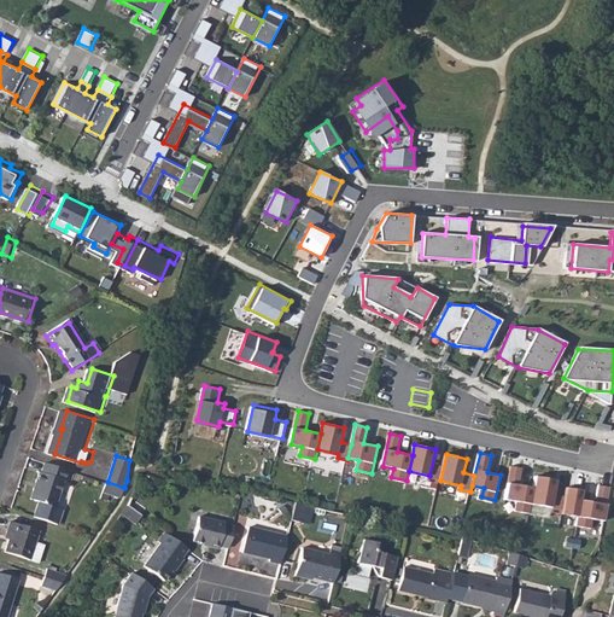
[(253,473),(272,476),(274,458),(256,455),(253,473)]
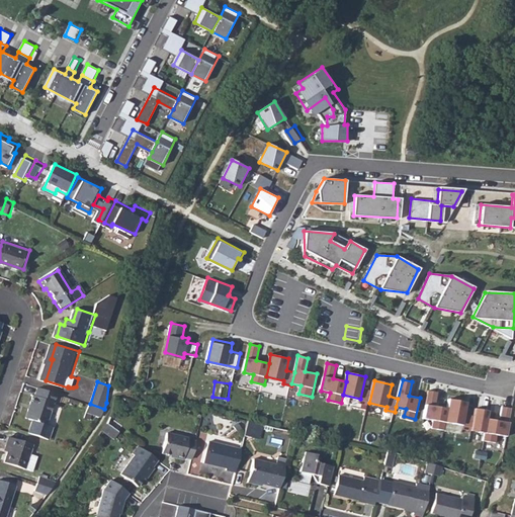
[(33,409),(32,409),(29,418),(36,420),(31,433),(52,439),(56,426),(49,424),(57,402),(62,404),(64,395),(40,388),(37,396),(36,396),(33,404),(35,404),(33,409)]
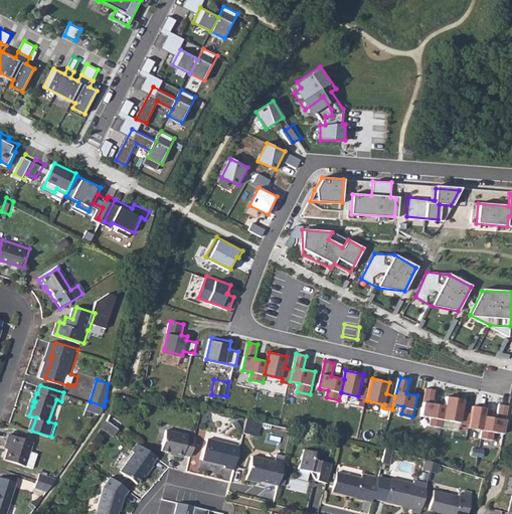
[(437,389),(427,388),(422,415),(434,417),(433,424),(443,426),(445,418),(447,405),(435,403),(437,389)]
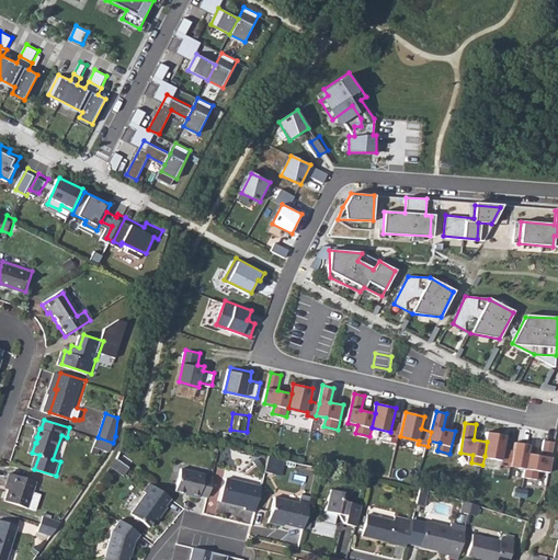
[(508,435),(488,432),(487,442),(485,456),(503,459),(505,448),(508,435)]
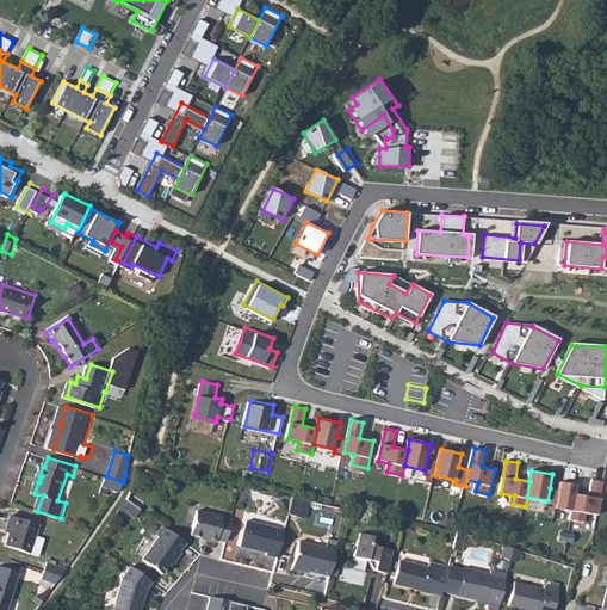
[(106,476),(104,485),(119,490),(123,482),(106,476)]
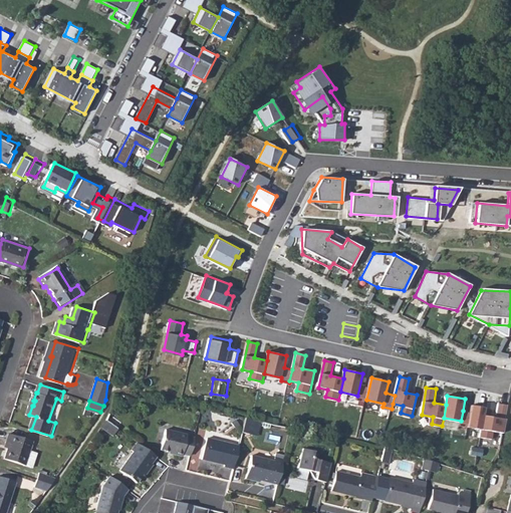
[(498,418),(487,416),(485,429),(483,437),(495,439),(496,432),(505,434),(510,406),(501,404),(498,418)]
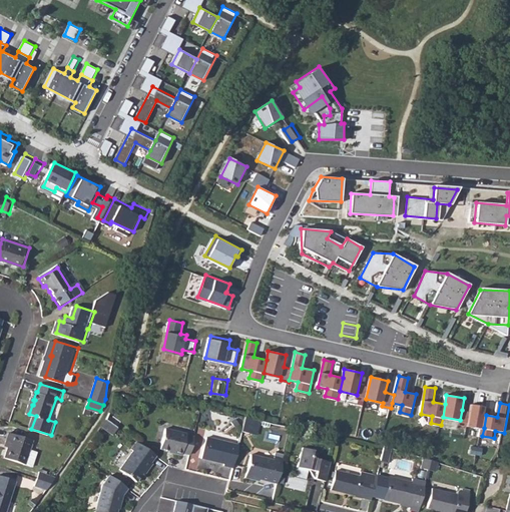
[(460,420),(460,424),(484,428),(486,415),(487,407),(473,404),(471,412),(462,410),(460,420)]
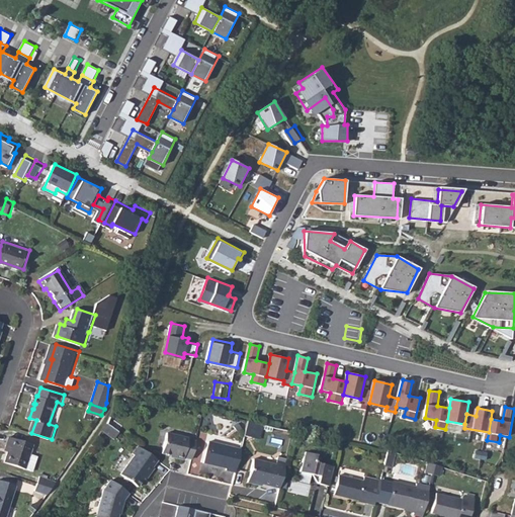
[(107,424),(103,429),(115,437),(118,432),(107,424)]
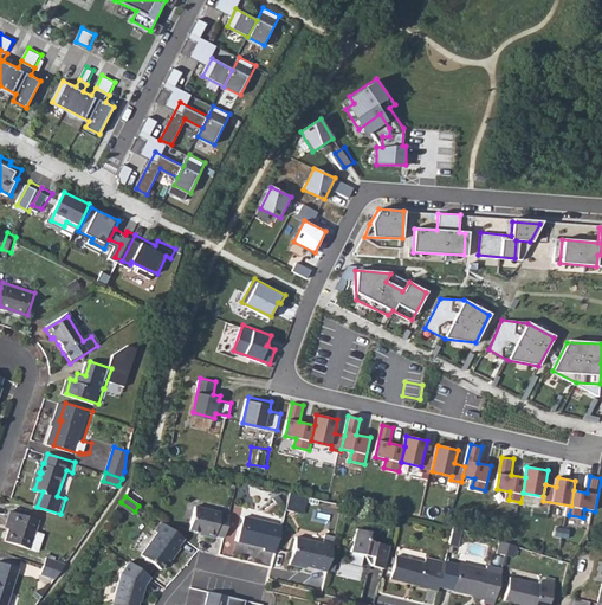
[(289,496),(285,514),(295,516),(298,499),(289,496)]
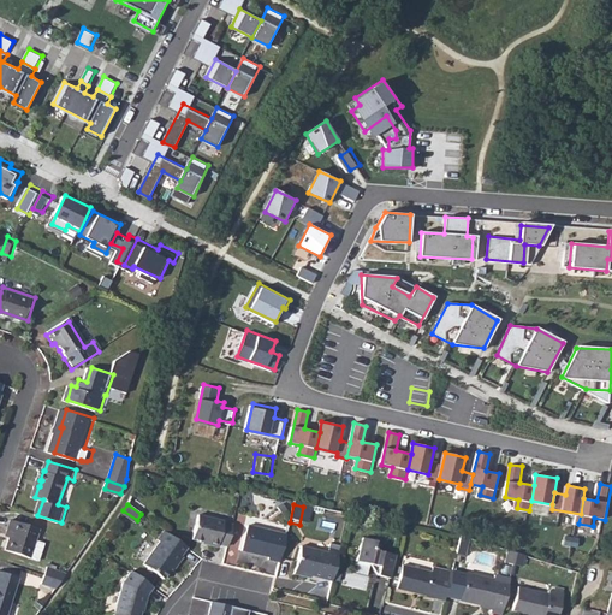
[(123,510),(122,513),(135,522),(137,520),(123,510)]
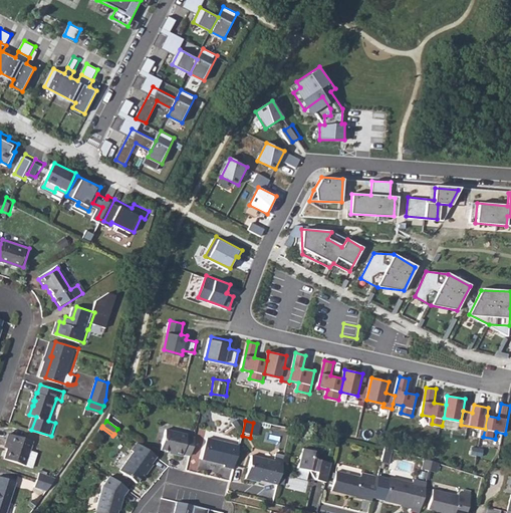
[(161,451),(170,452),(175,453),(175,455),(181,457),(182,455),(191,456),(195,438),(186,436),(187,435),(166,431),(161,451)]
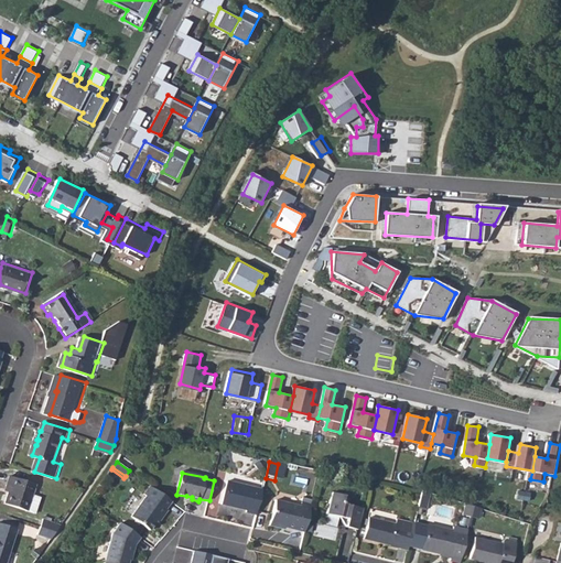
[(14,487),(9,502),(32,510),(40,485),(13,475),(10,485),(14,487)]
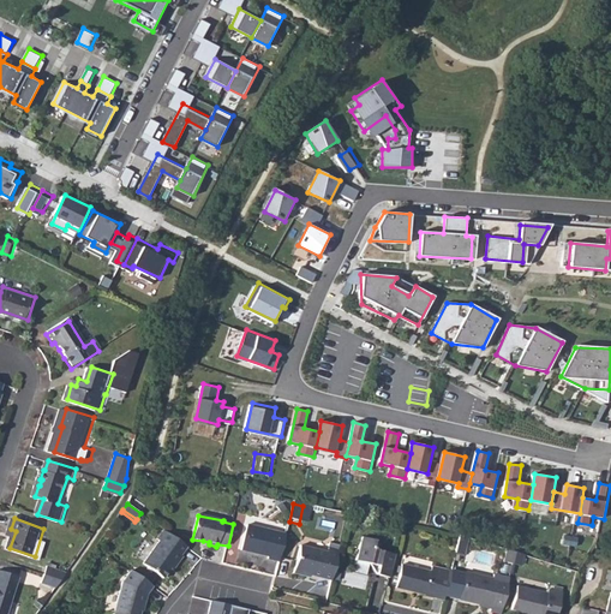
[(269,559),(280,561),(286,535),(249,526),(243,550),(269,556),(269,559)]
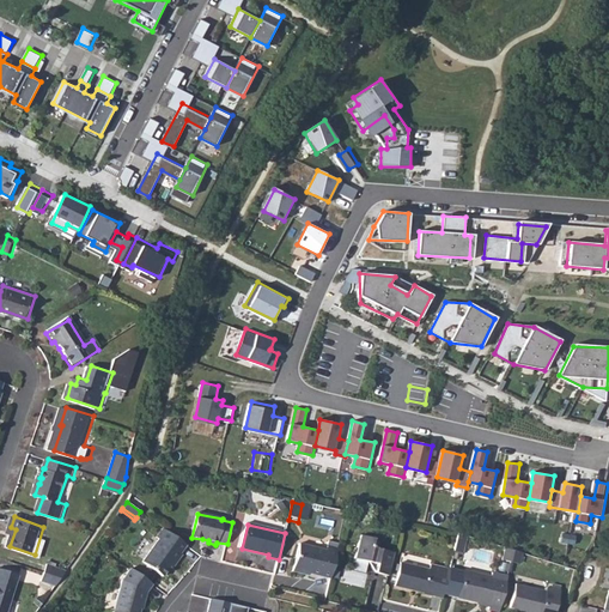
[(186,545),(163,529),(157,538),(160,540),(144,563),(163,577),(169,569),(180,553),(186,545)]
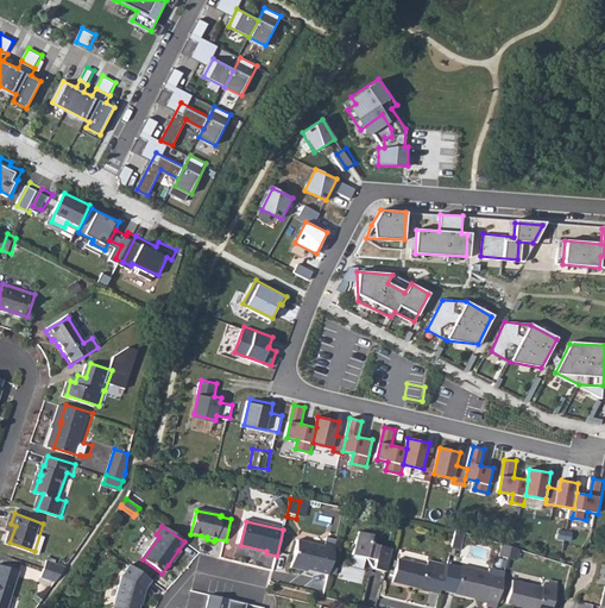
[(465,530),(457,526),(452,544),(461,546),(465,530)]
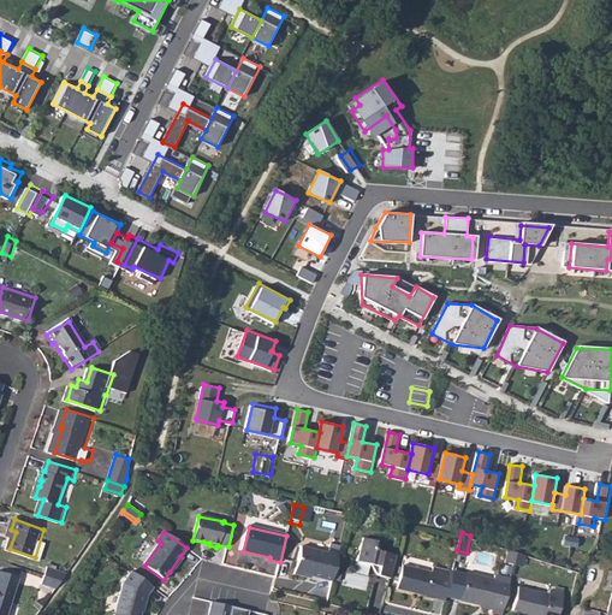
[(379,574),(391,578),(397,554),(375,549),(376,539),(364,537),(358,560),(372,563),(379,574)]
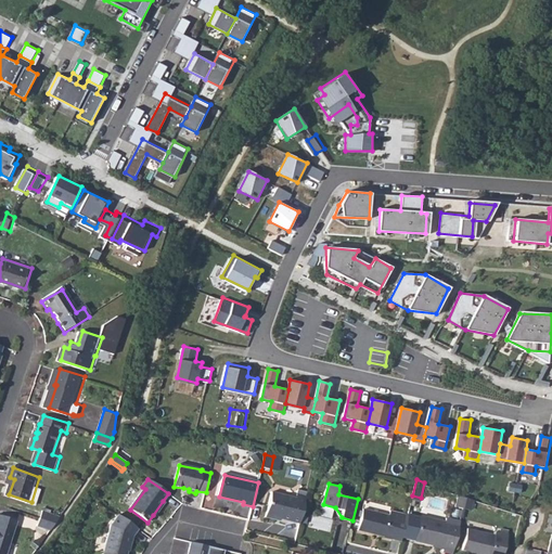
[(307,497),(298,494),(297,498),(273,492),(267,517),(279,520),(280,518),(300,523),(307,497)]
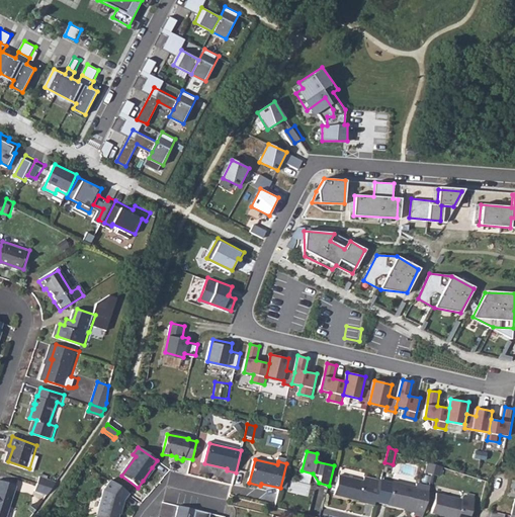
[(429,460),(426,471),(433,472),(436,462),(429,460)]
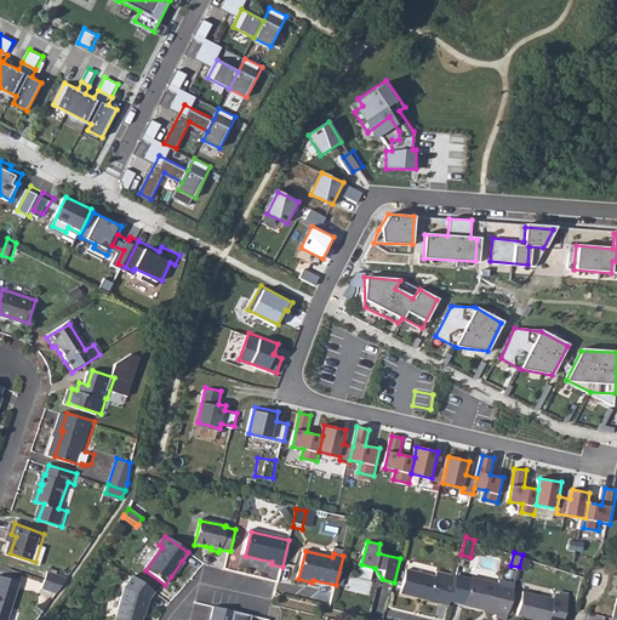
[(182,561),(171,576),(173,579),(184,563),(182,561)]
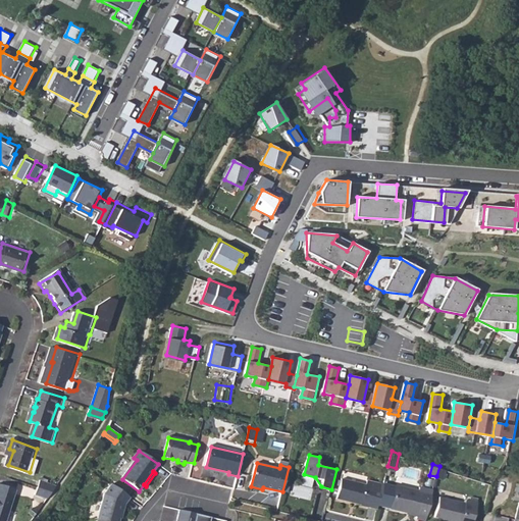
[(338,498),(354,501),(355,498),(363,500),(362,503),(362,504),(378,508),(383,483),(368,479),(367,483),(343,478),(338,498)]
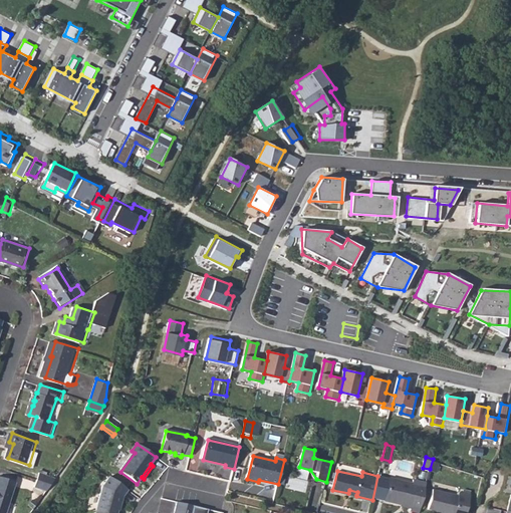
[(52,483),(57,477),(41,472),(38,479),(52,483)]
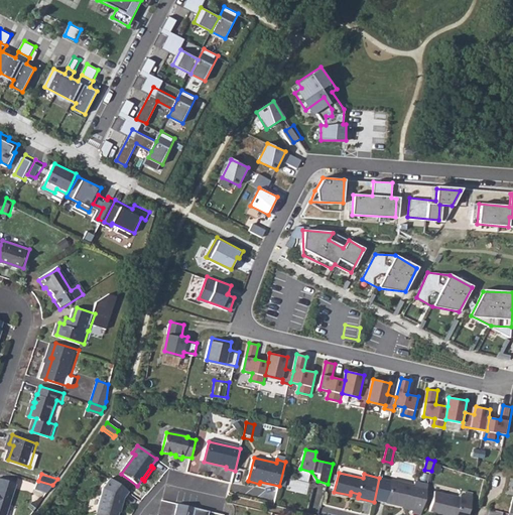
[(0,514),(9,514),(20,485),(2,478),(0,483),(0,514)]
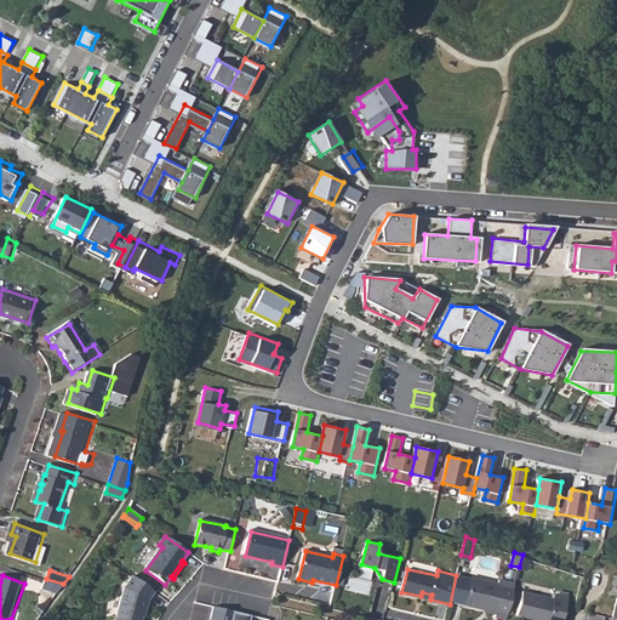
[(496,614),(507,618),(515,581),(501,578),(500,582),(472,575),(464,602),(497,609),(496,614)]
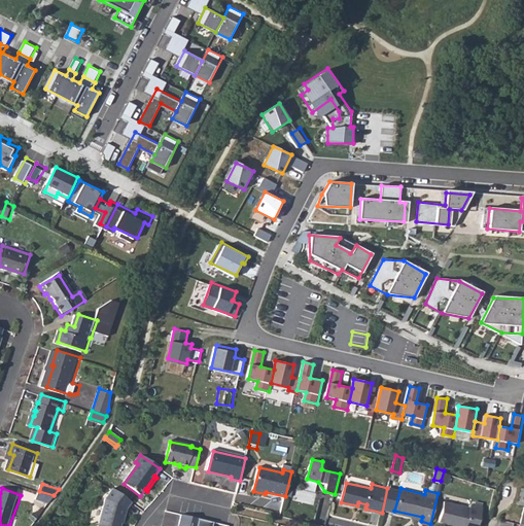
[(131,501),(113,489),(105,500),(99,525),(120,525),(123,518),(124,518),(126,509),(131,501)]
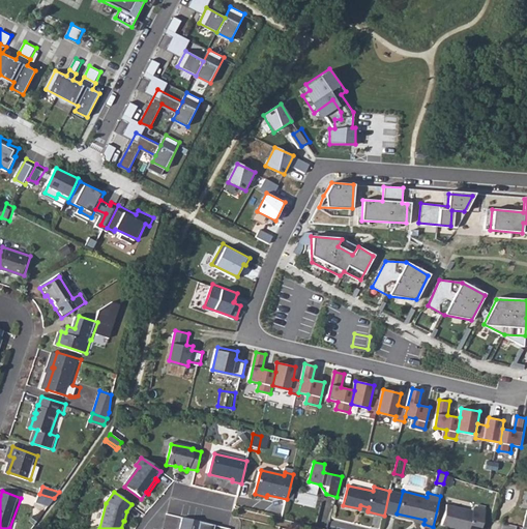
[(37,501),(49,505),(54,498),(39,494),(37,501)]
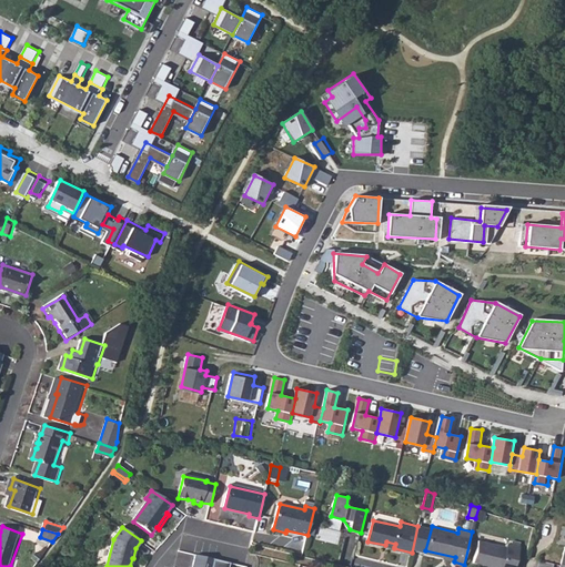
[(481,539),(475,562),(492,565),(491,566),(515,566),(522,545),(508,543),(507,546),(481,539)]
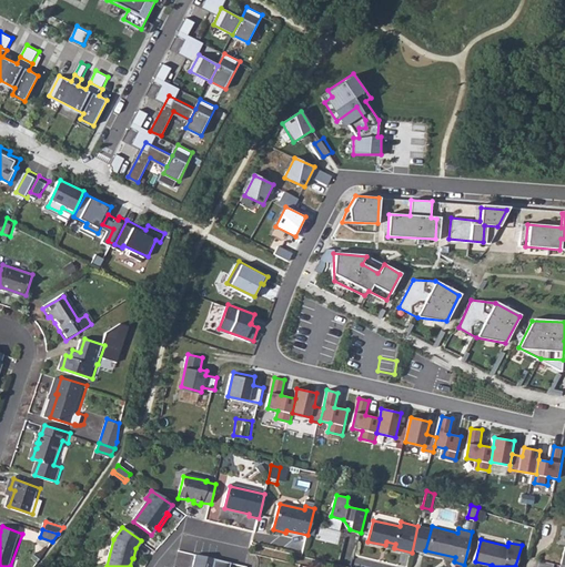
[(231,566),(232,564),(198,555),(194,566),(231,566)]
